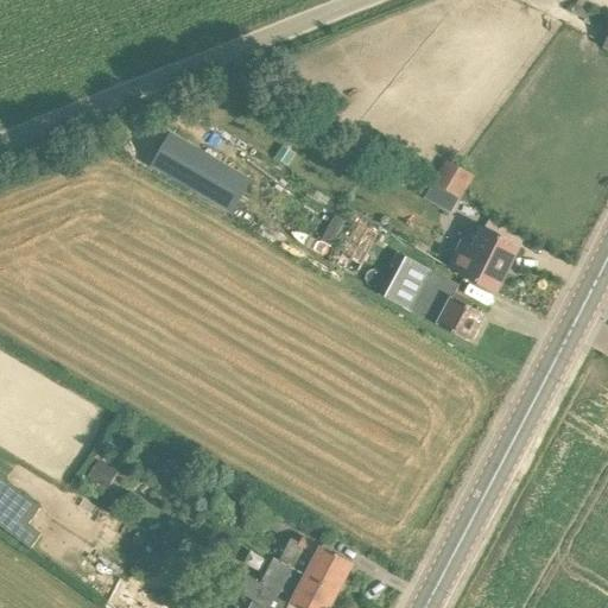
[(230,171),(171,137),(153,168),(213,202),(230,171)]
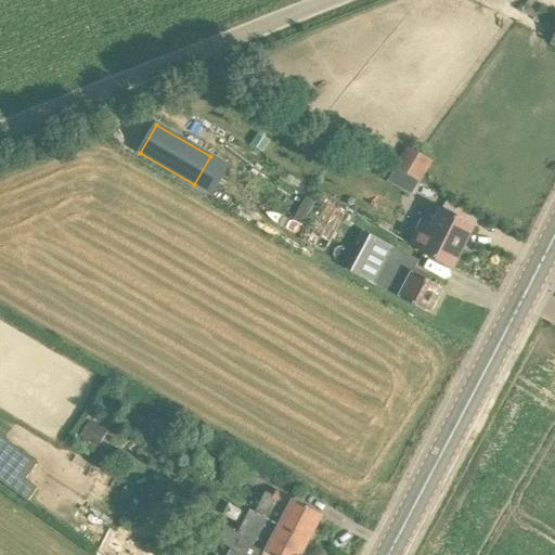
[(418,181),(397,169),(389,183),(410,195),(418,181)]
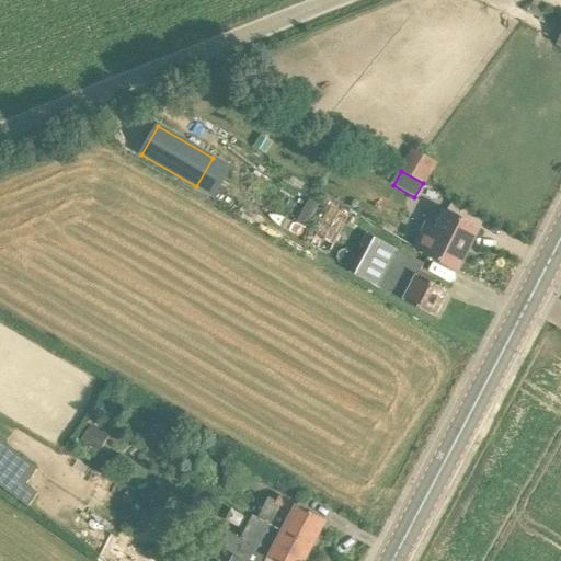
[(305,241),(329,252),(343,219),(319,208),(305,241)]
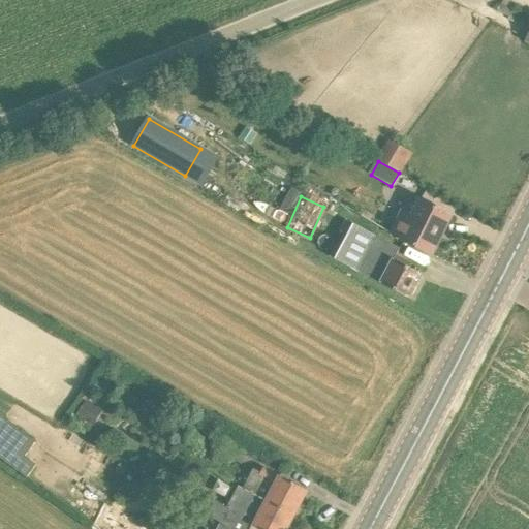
[(392,235),(393,235),(401,240),(432,255),(452,216),(419,200),(410,220),(401,216),(392,235)]
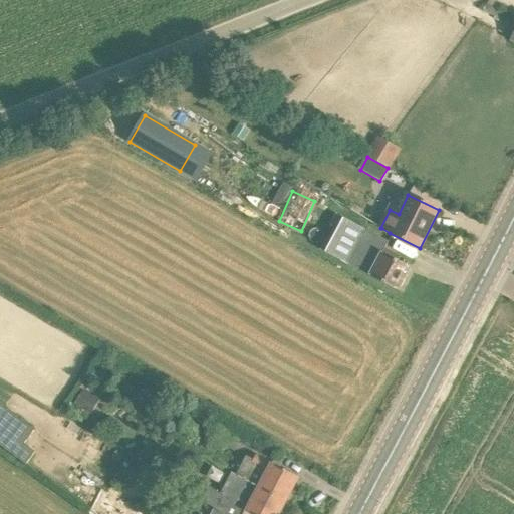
[(379,248),(373,245),(381,228),(380,228),(362,219),(354,235),(367,242),(353,269),(398,291),(399,288),(402,287),(405,282),(404,279),(410,267),(398,261),(400,258),(379,247),(379,248)]
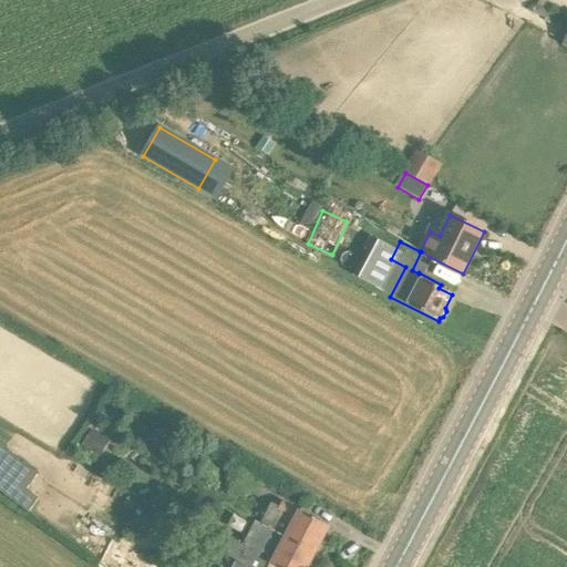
[(100,457),(110,442),(92,430),(82,446),(100,457)]
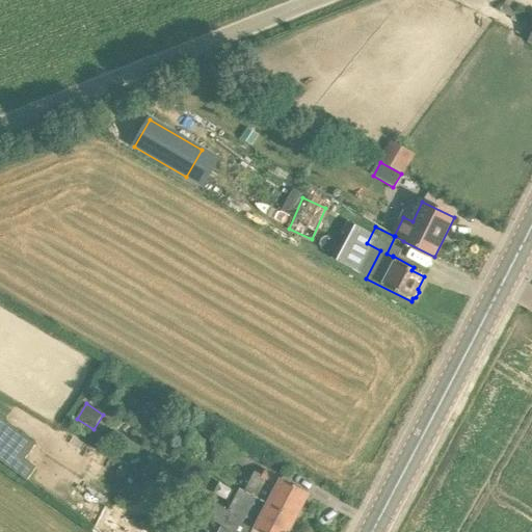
[(0,462),(26,482),(37,467),(26,458),(35,446),(18,433),(0,420),(0,462)]
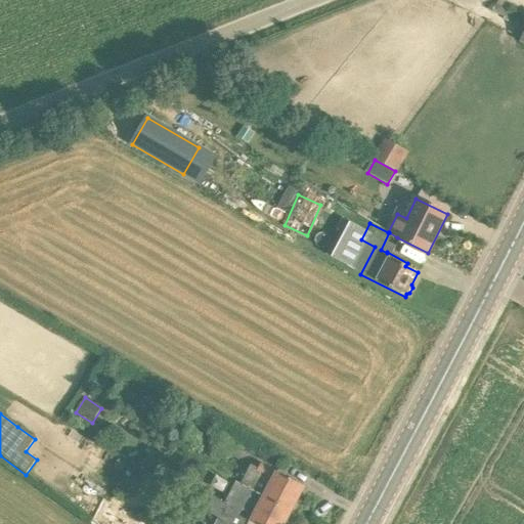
[(251,465),(241,484),(249,488),(264,496),(264,497),(291,512),(304,486),(276,471),(276,472),(261,464),(258,468),(251,465)]
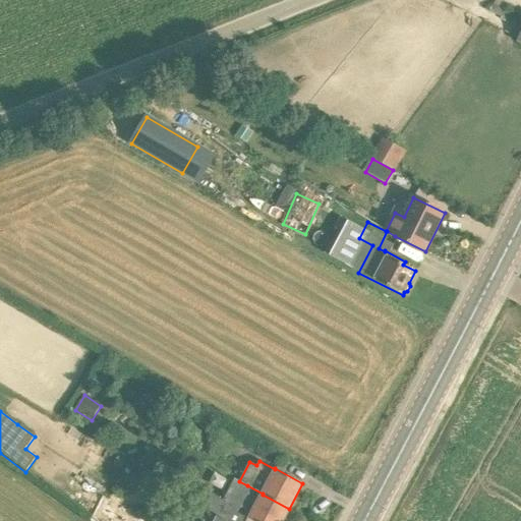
[(247,485),(239,481),(233,478),(222,500),(196,482),(187,496),(217,516),(225,520),(228,520),(234,510),(254,520),(282,520),(289,509),(263,495),(263,494),(247,485)]
